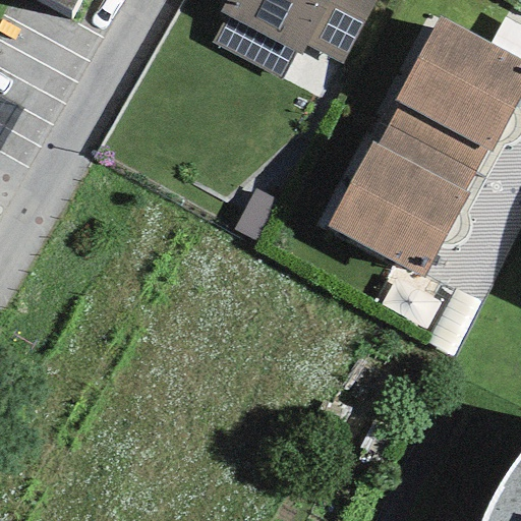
[(77,0),(51,0),(72,11),(77,0)]
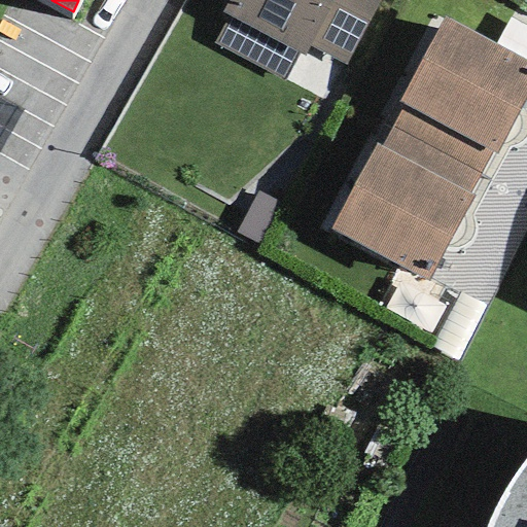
[(336,0),(227,0),(221,13),(226,15),(299,54),(304,57),(311,46),(336,0)]
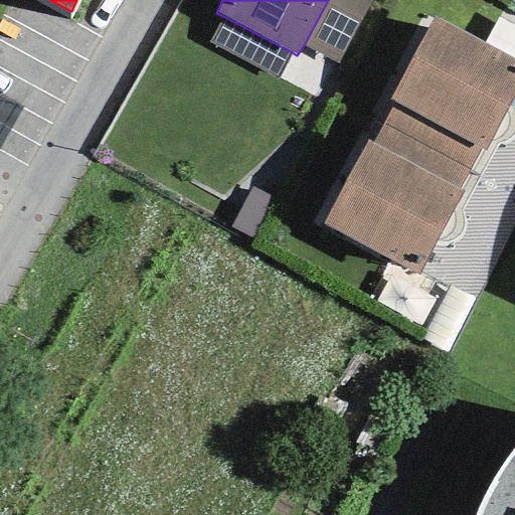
[(371,0),(328,0),(304,45),(338,62),(371,0)]
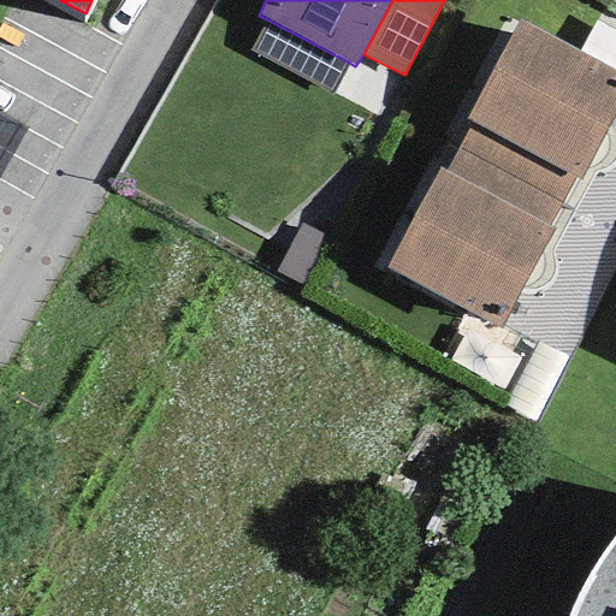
[(332,95),(349,63),(265,18),(248,51),(332,95)]
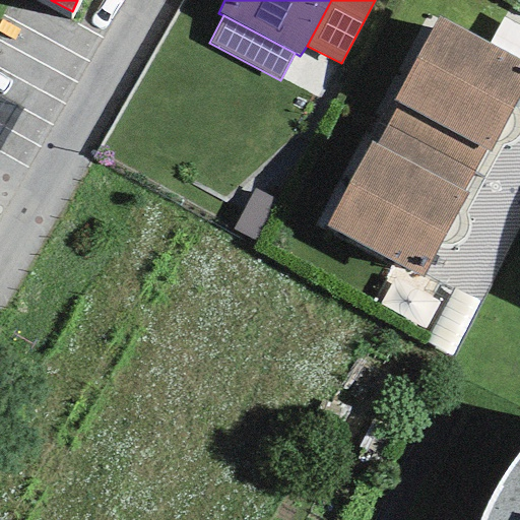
[(490,151),(519,94),(519,61),(489,44),(438,17),(393,101),(398,104),(387,125),(473,172),(485,149),(490,151)]
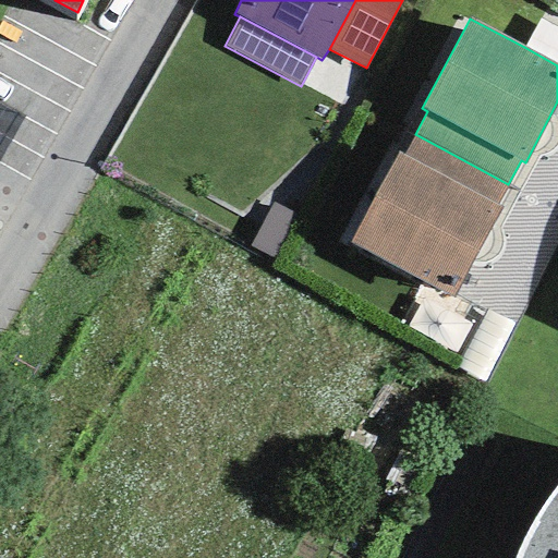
[(557,65),(557,28),(540,19),(524,47),(557,65)]
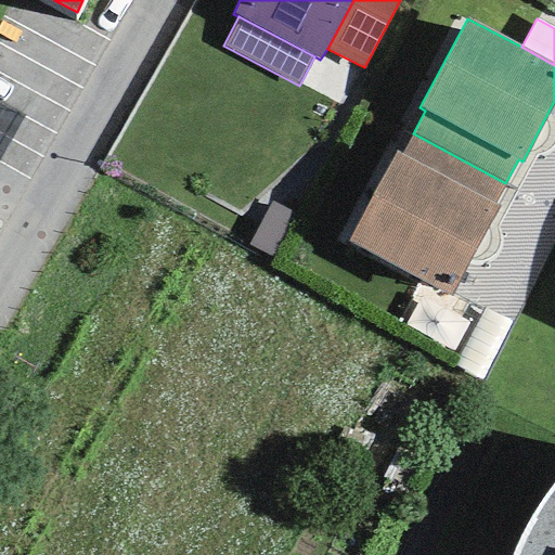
[(493,205),(505,183),(413,133),(401,156),(395,153),(347,242),(450,296),(498,207),(493,205)]
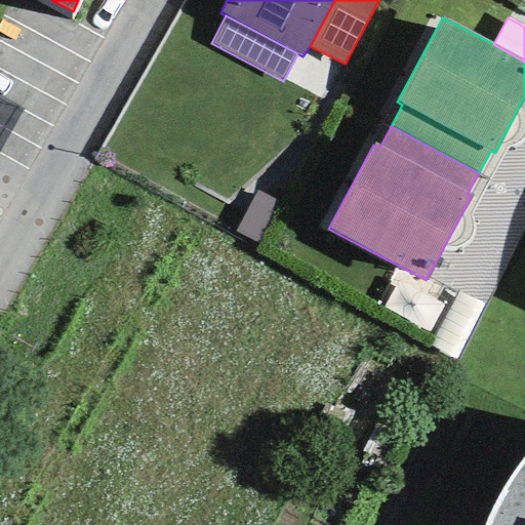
[(258,243),(279,203),(256,192),(236,232),(258,243)]
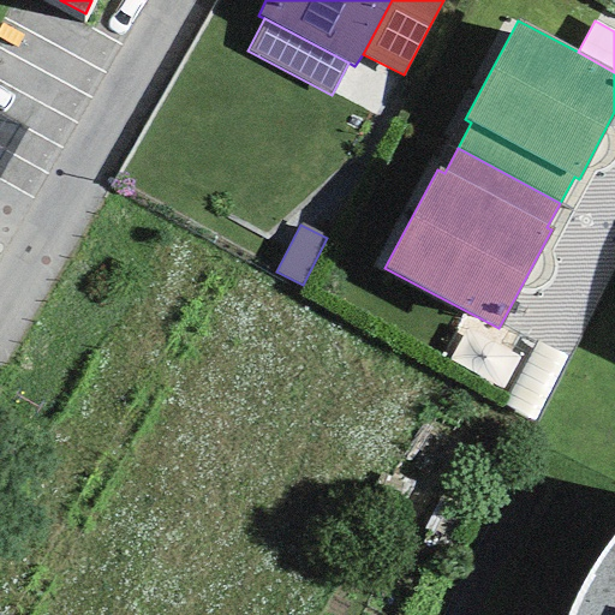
[(535,423),(568,359),(536,342),(503,407),(535,423)]
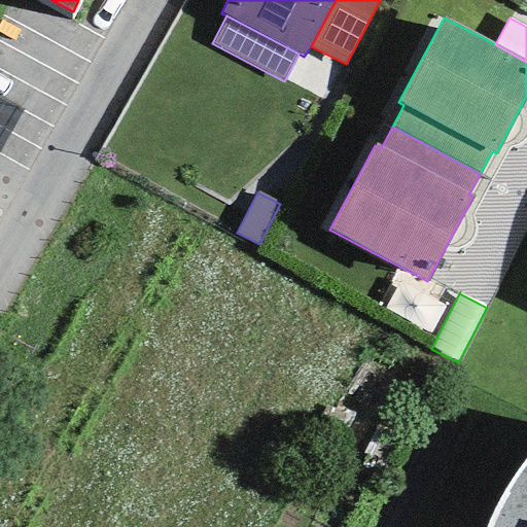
[(526,526),(526,463),(517,477),(497,512),(490,526),(526,526)]
